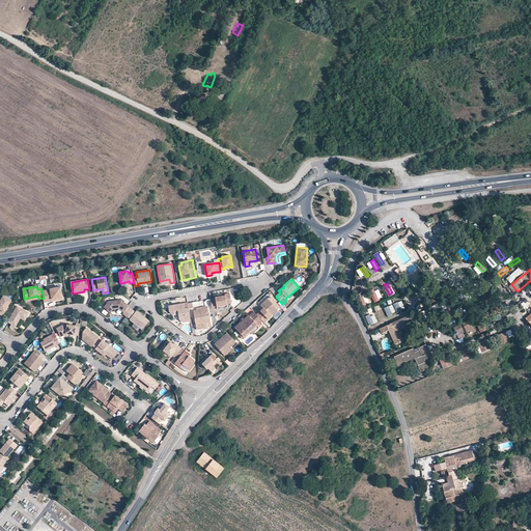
[(42,291),(44,298),(44,302),(48,302),(48,300),(55,299),(55,300),(63,299),(61,287),(50,289),(42,291)]
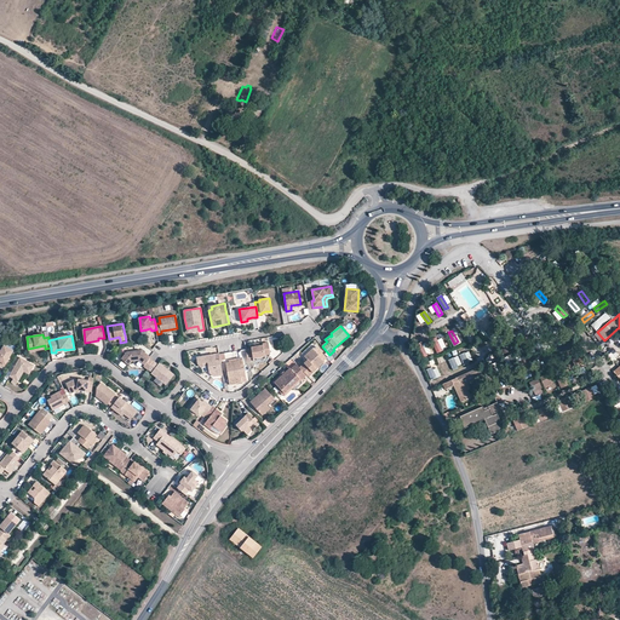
[(568,349),(569,350),(577,344),(573,340),(566,345),(564,344),(558,351),(562,355),(568,349)]
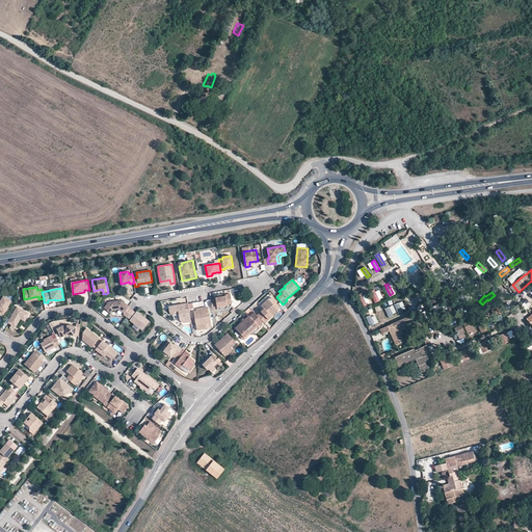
[(0,310),(5,313),(11,300),(0,294),(0,310)]
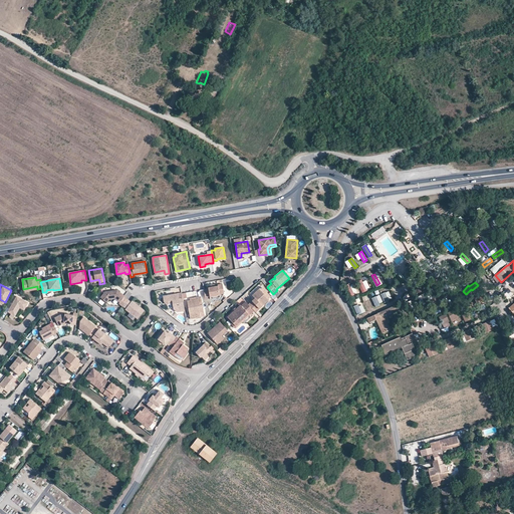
[(215,296),(219,295),(219,294),(224,294),(222,284),(218,285),(218,286),(208,288),(209,289),(204,289),(206,304),(211,303),(210,299),(215,298),(215,296)]
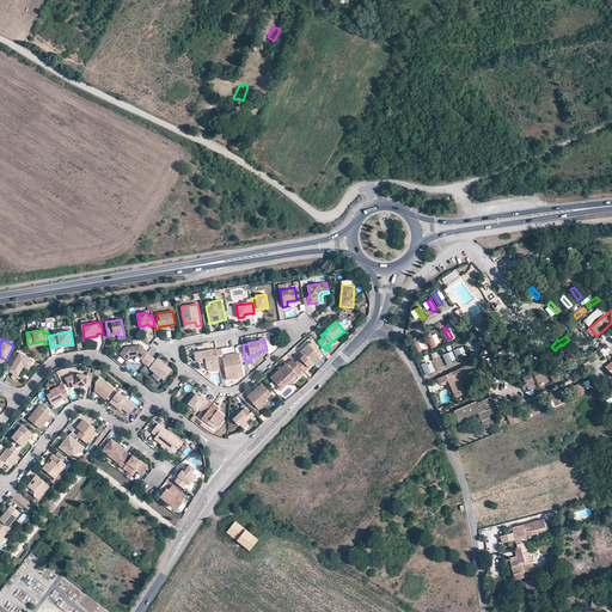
[(312,341),(308,344),(320,356),(324,354),(312,341)]
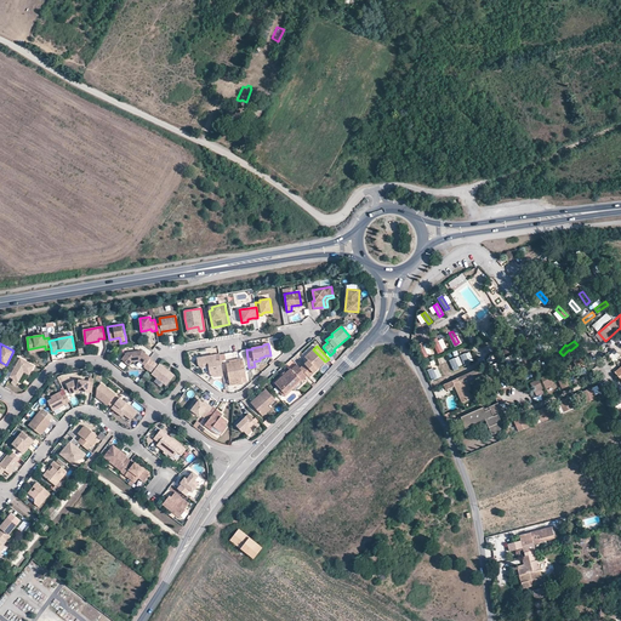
[(308,360),(301,368),(307,375),(309,377),(325,362),(313,349),(305,357),(308,360)]
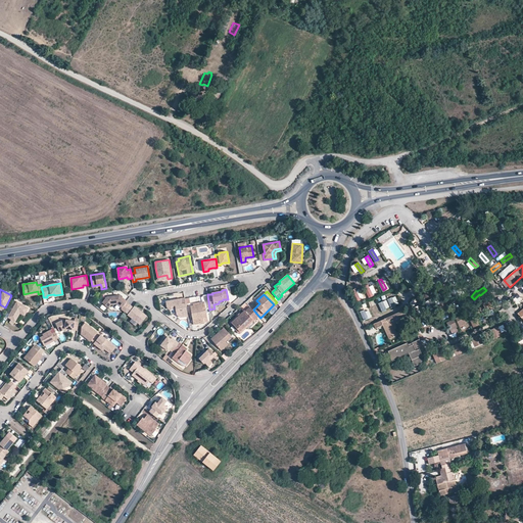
[(121,308),(125,312),(130,304),(127,302),(128,301),(120,295),(107,296),(102,302),(109,307),(111,304),(117,303),(122,307),(121,308)]
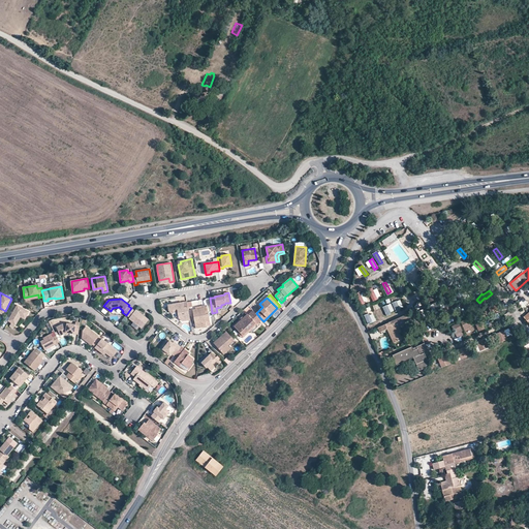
[(523,309),(528,306),(524,299),(519,302),(523,309)]
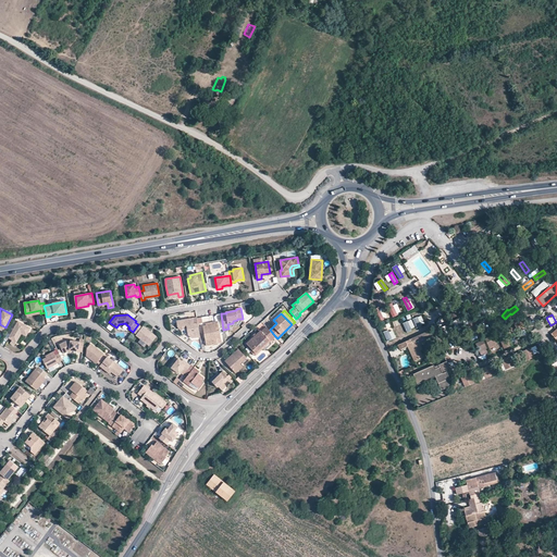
[(197,318),(176,321),(177,327),(186,325),(187,329),(188,334),(193,338),(200,336),(198,323),(197,318)]
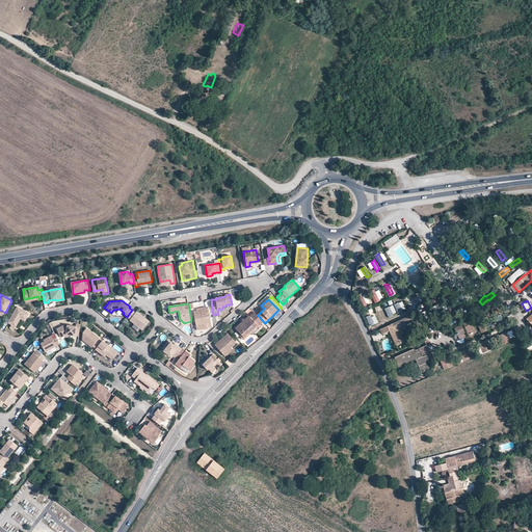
[(18,307),(8,322),(11,324),(9,327),(14,329),(21,318),(25,321),(29,314),(18,307)]
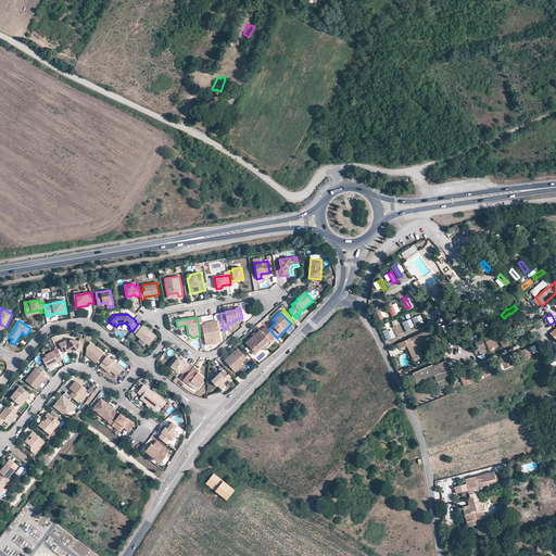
[(202,326),(204,339),(205,345),(213,344),(213,342),(217,341),(216,339),(216,337),(220,336),(217,320),(214,321),(214,324),(202,326)]
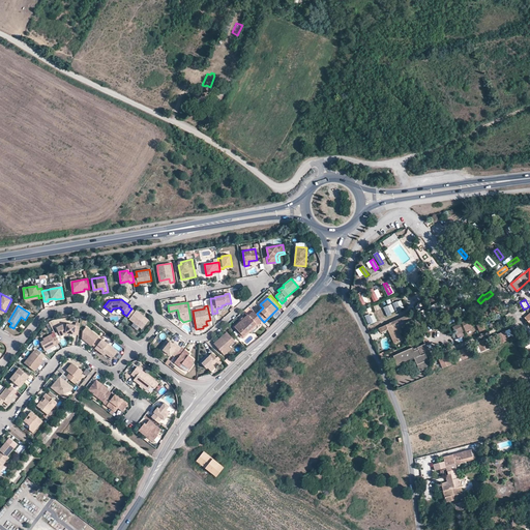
[(369,325),(377,322),(372,307),(366,308),(369,315),(365,316),(369,325)]
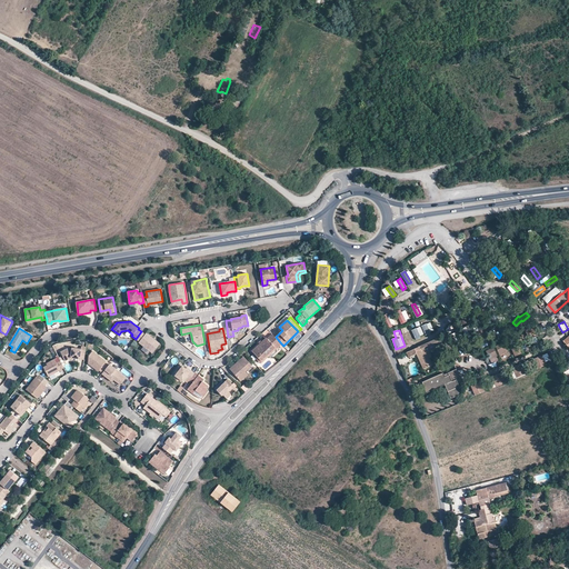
[(141,331),(136,339),(139,341),(139,342),(152,353),(160,343),(146,333),(145,335),(141,331)]
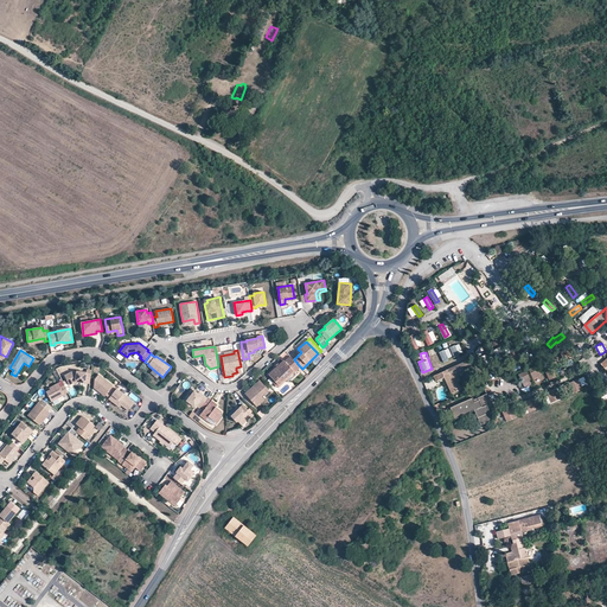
[(300,366),(294,359),(291,356),(285,362),(283,360),(268,375),(274,381),(279,385),(294,371),(295,372),(300,366)]
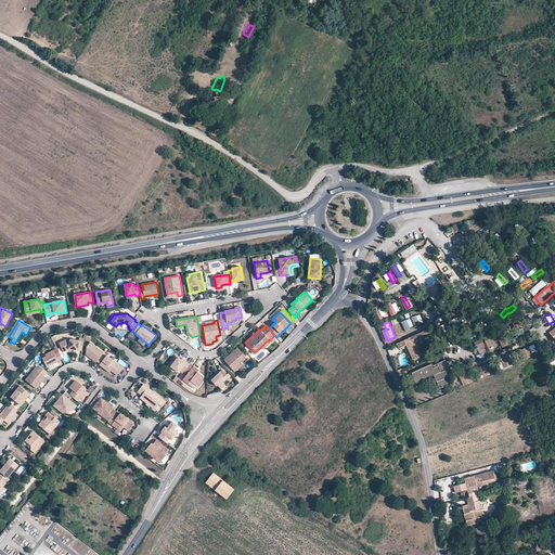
[(416,343),(418,341),(434,334),(430,326),(396,343),(398,348),(403,345),(407,344),(413,359),(422,356),(418,347),(416,343)]
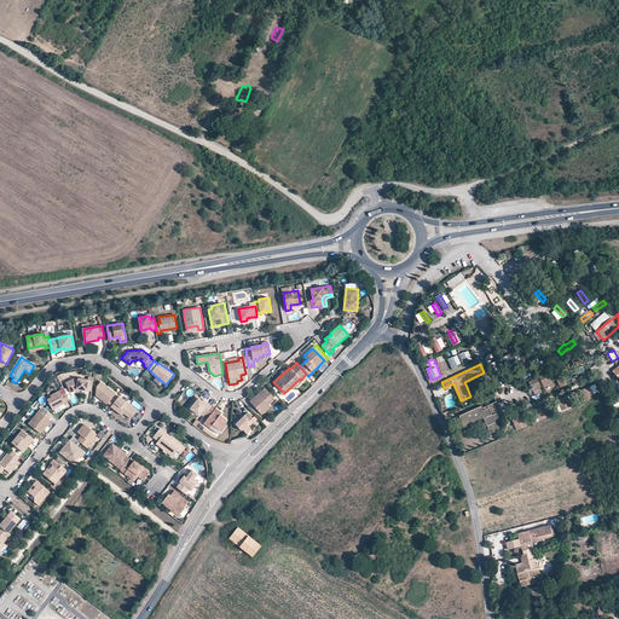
[(547,372),(539,376),(544,386),(551,381),(547,372)]
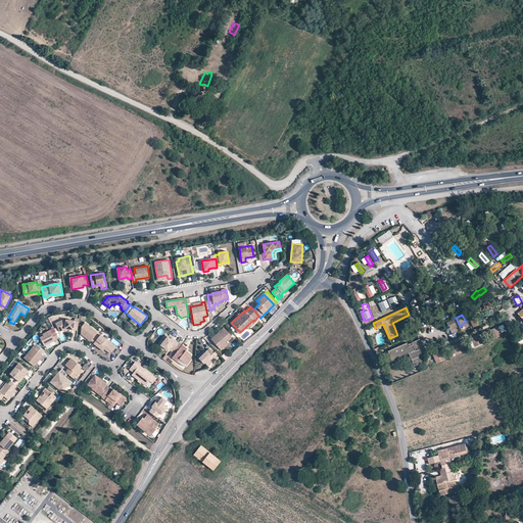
[(478,316),(470,320),(474,326),(481,323),(478,316)]
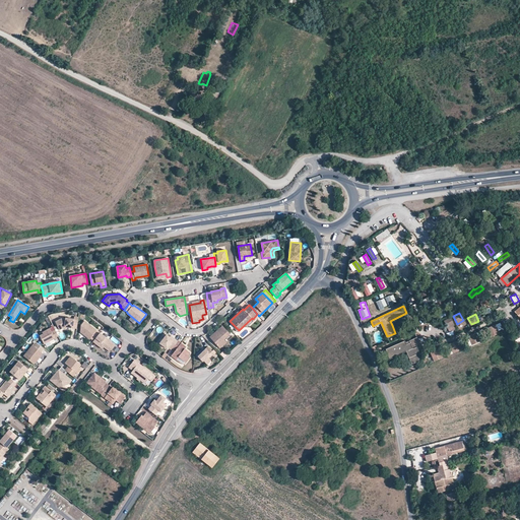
[(60,330),(65,327),(77,328),(78,318),(74,317),(74,318),(66,317),(66,319),(61,318),(55,321),(60,330)]
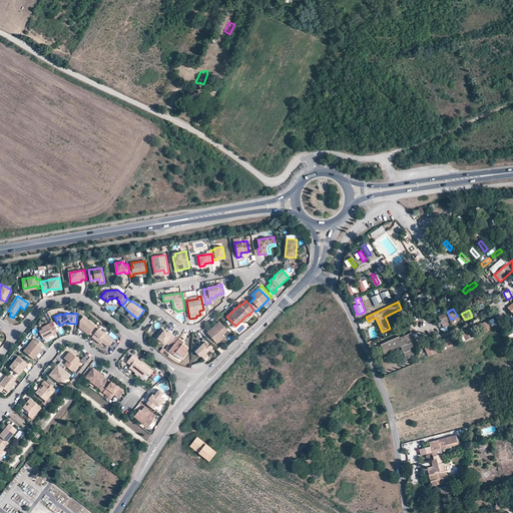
[(445,313),(438,316),(442,324),(449,321),(445,313)]
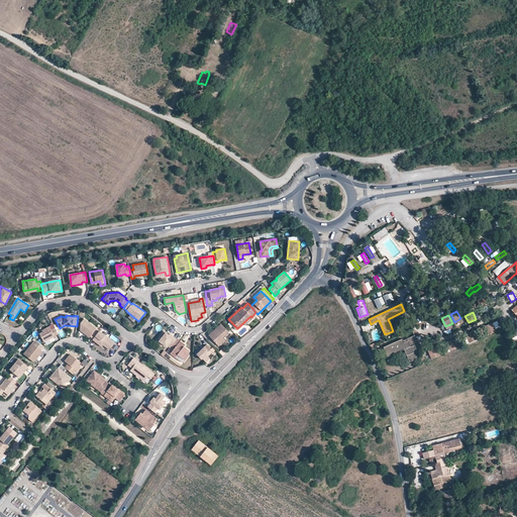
[(237,330),(251,317),(250,316),(237,328),(233,324),(232,325),(237,330)]
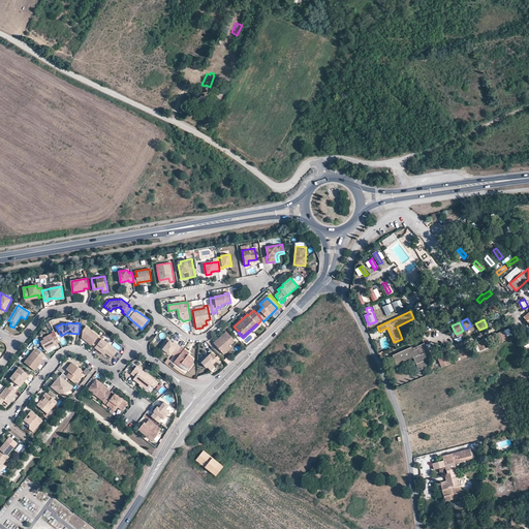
[(92,344),(95,346),(102,338),(97,335),(86,327),(83,331),(82,338),(90,344),(91,345),(92,344)]
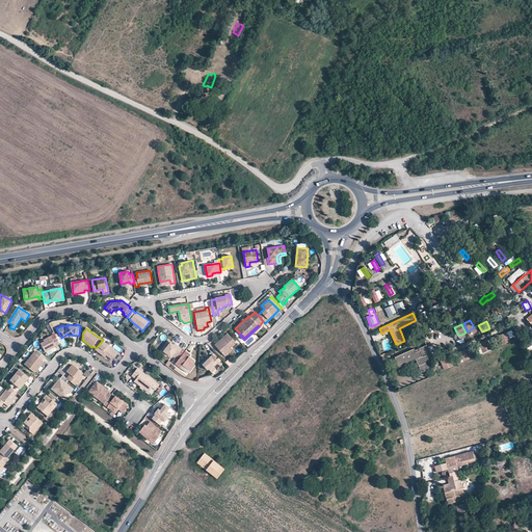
[(526,329),(521,331),(526,341),(531,338),(526,329)]
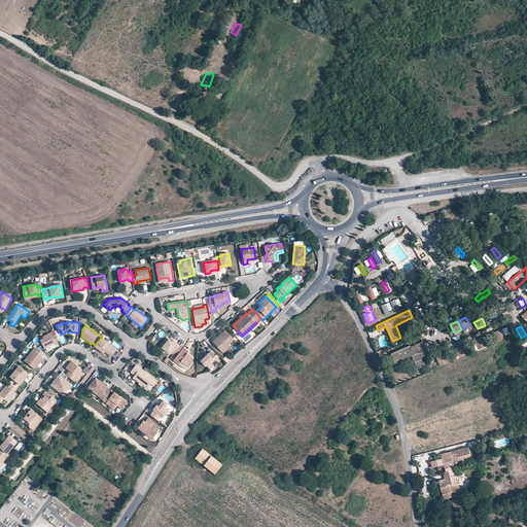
[(502,327),(494,331),(497,341),(506,337),(502,327)]
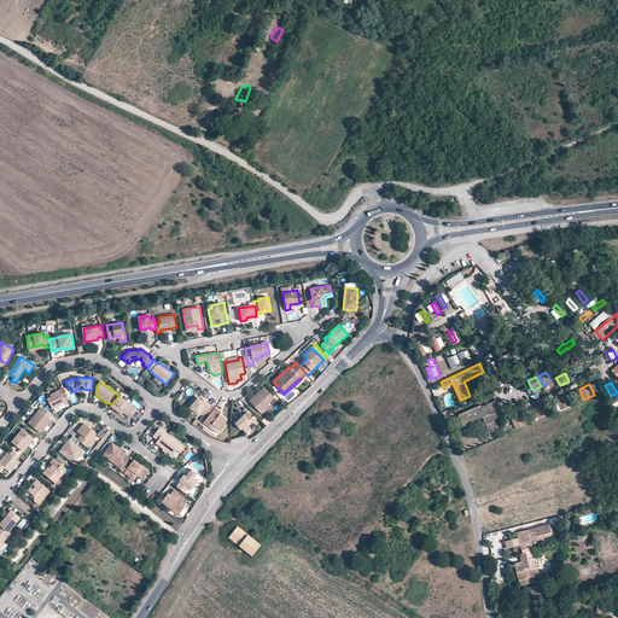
[(436,396),(444,392),(441,386),(432,390),(436,396)]
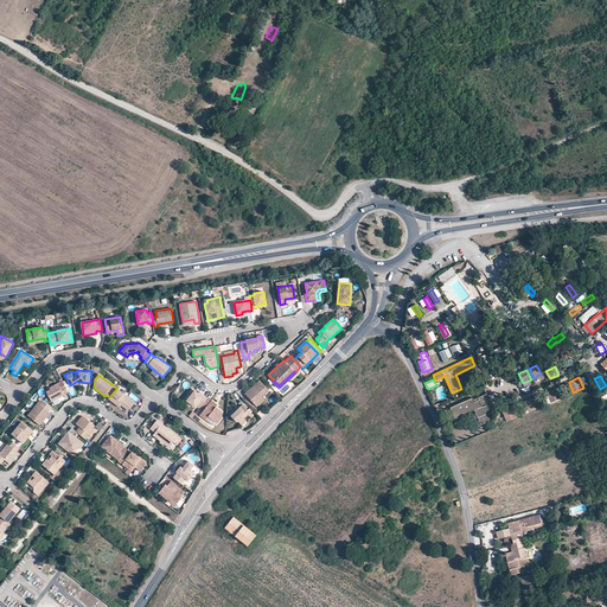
[(260,381),(254,385),(255,387),(246,395),(259,408),(273,395),(260,381)]
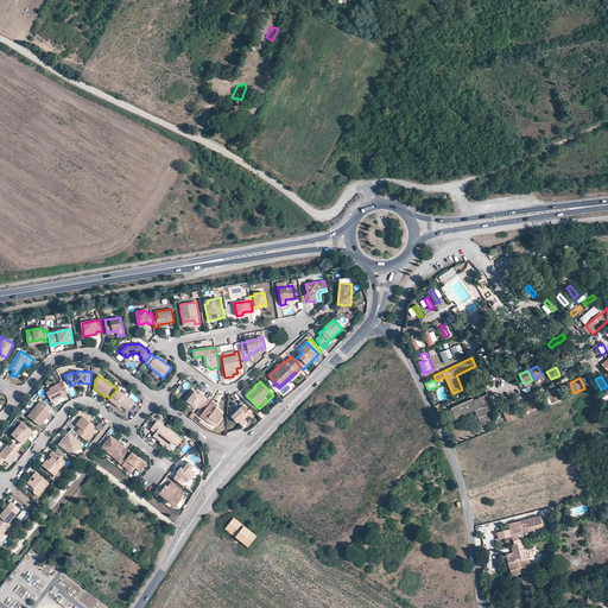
[(64,396),(69,393),(65,386),(61,388),(58,384),(50,388),(50,391),(46,392),(52,401),(64,396)]
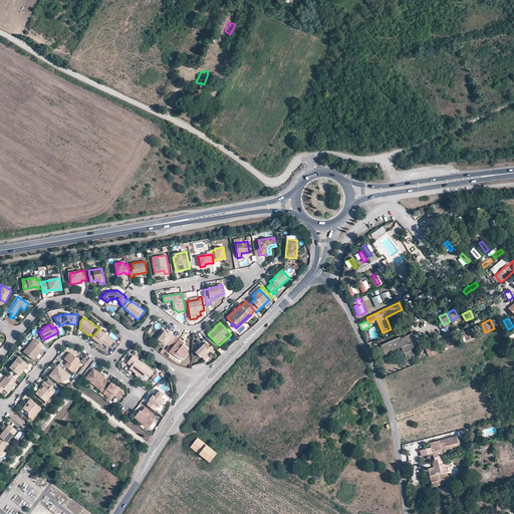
[(472,327),(463,331),(467,340),(476,336),(472,327)]
